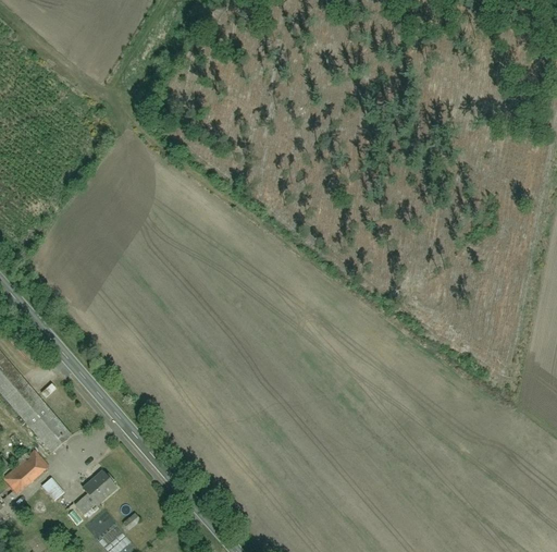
[(67,431),(0,352),(0,392),(48,449),(67,431)]
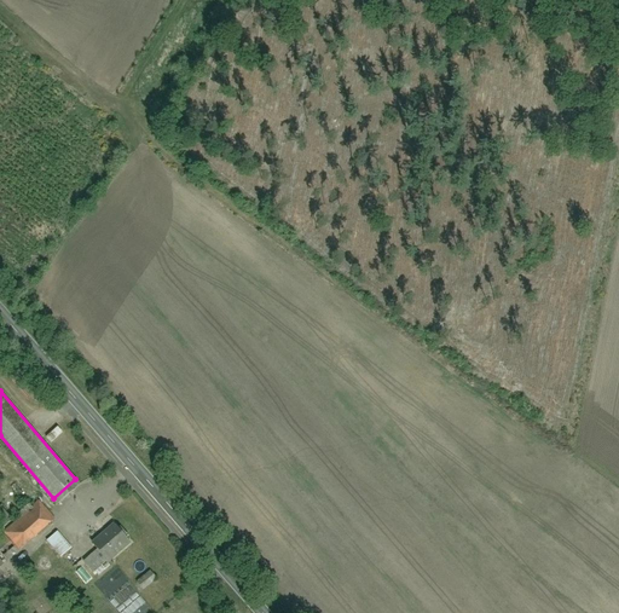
[(0,490),(0,519),(13,512),(0,490)]
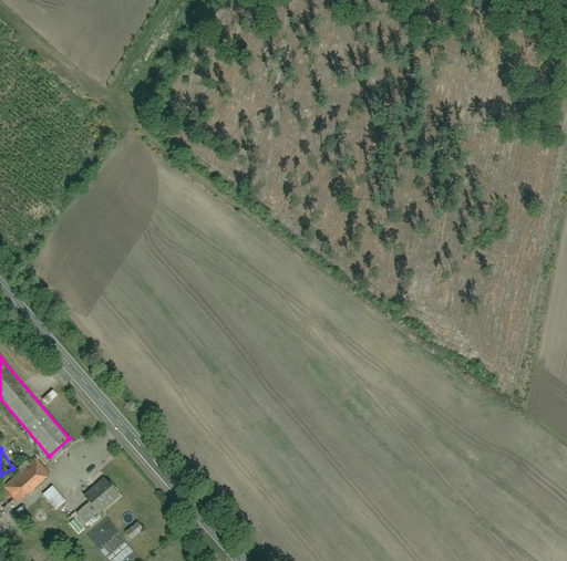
[(0,488),(0,517),(51,473),(37,456),(29,463),(26,459),(17,467),(20,471),(0,488)]
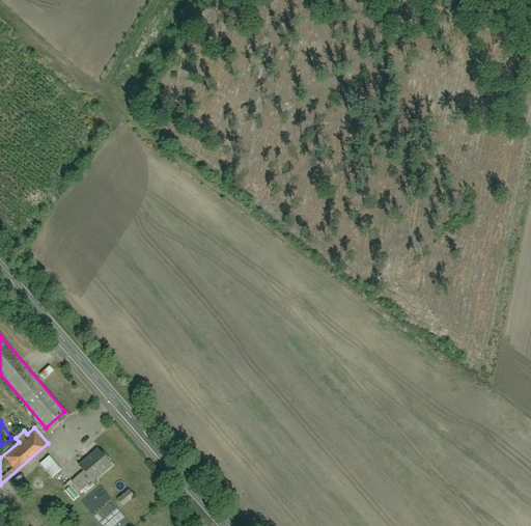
[(71,480),(78,490),(111,462),(99,447),(79,464),(83,469),(72,479),(71,480)]
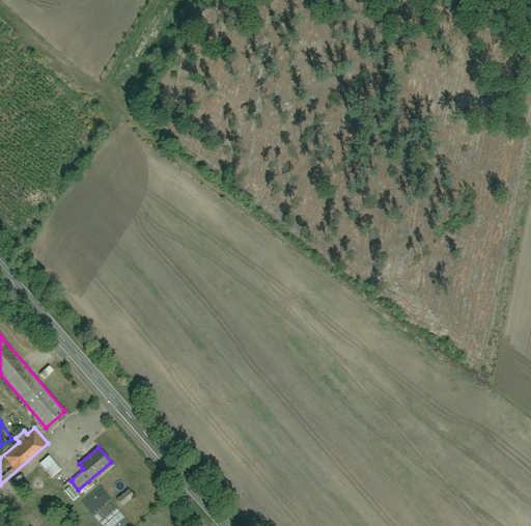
[(60,467),(51,454),(40,462),(51,474),(60,467)]
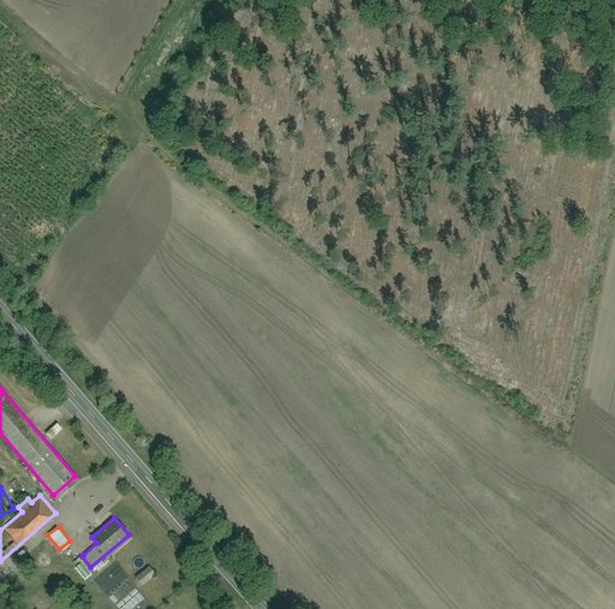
[(150,565),(137,575),(143,583),(156,573),(150,565)]
